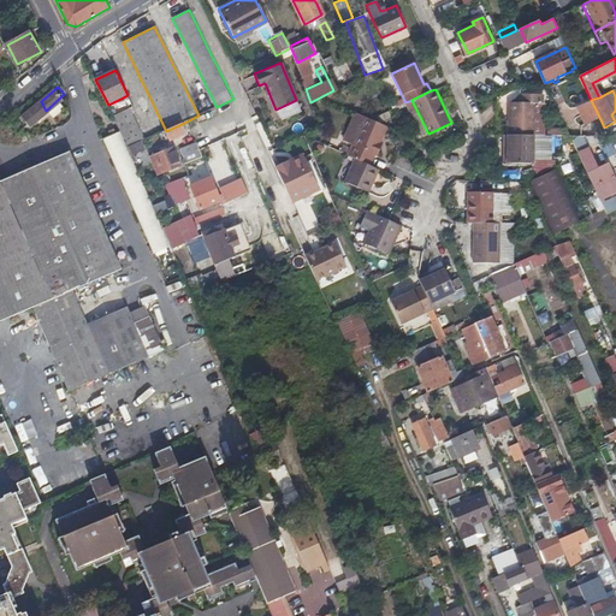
[(534,111),(526,94),(517,94),(517,102),(509,102),(509,134),(533,135),(534,135),(534,111)]
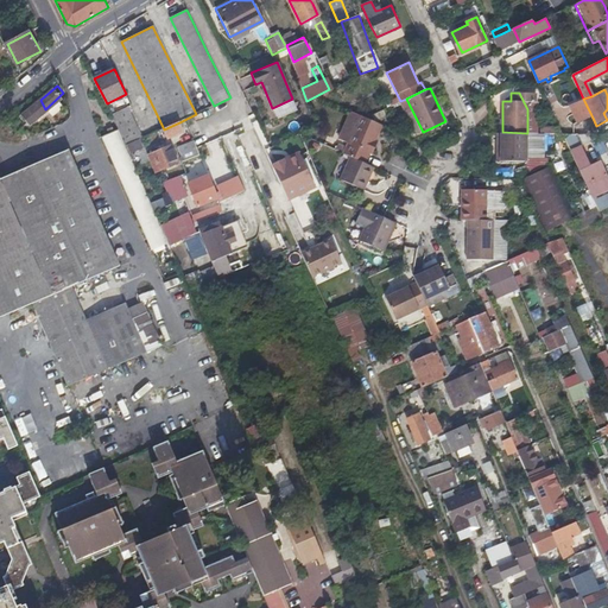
[(534,93),(519,93),(527,109),(527,102),(534,102),(534,93)]
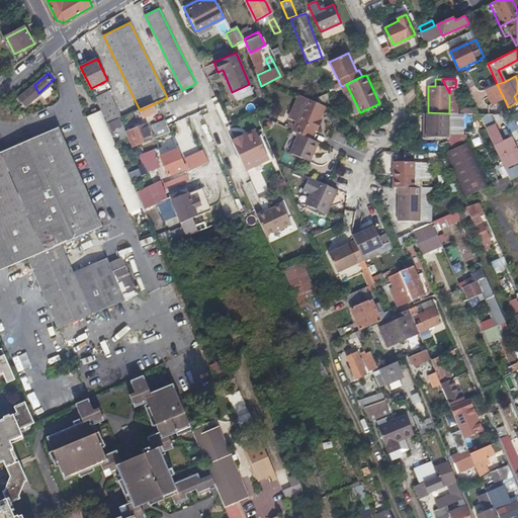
[(505,100),(497,84),(486,90),(493,106),(505,100)]
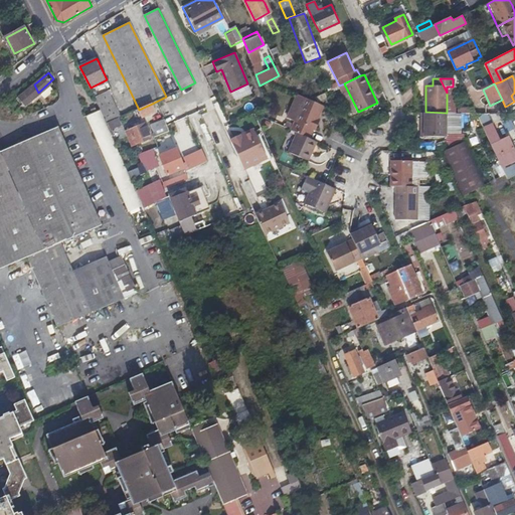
[(26,104),(38,93),(34,84),(20,98),(26,104)]
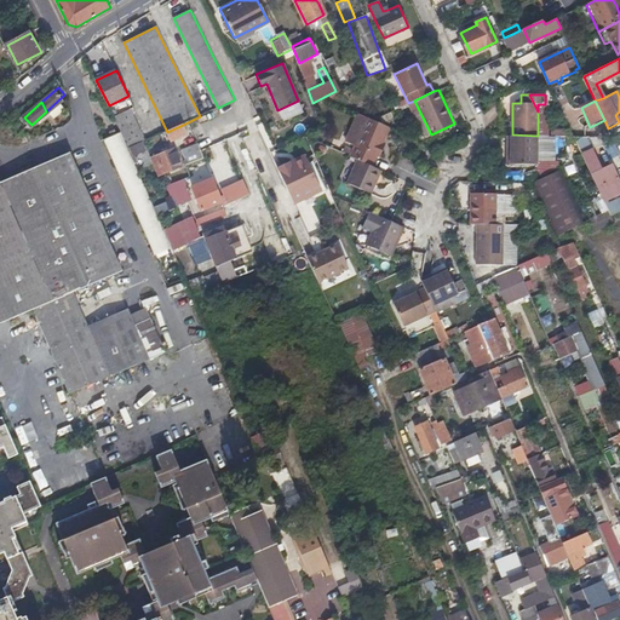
[(114,118),(130,149),(143,143),(147,142),(130,109),(114,118)]
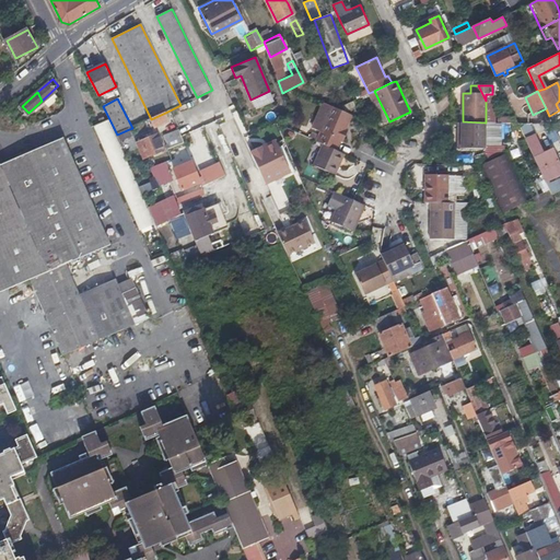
[(324,144),(337,150),(341,140),(343,141),(349,129),(347,129),(352,115),(333,106),(317,141),(324,144)]
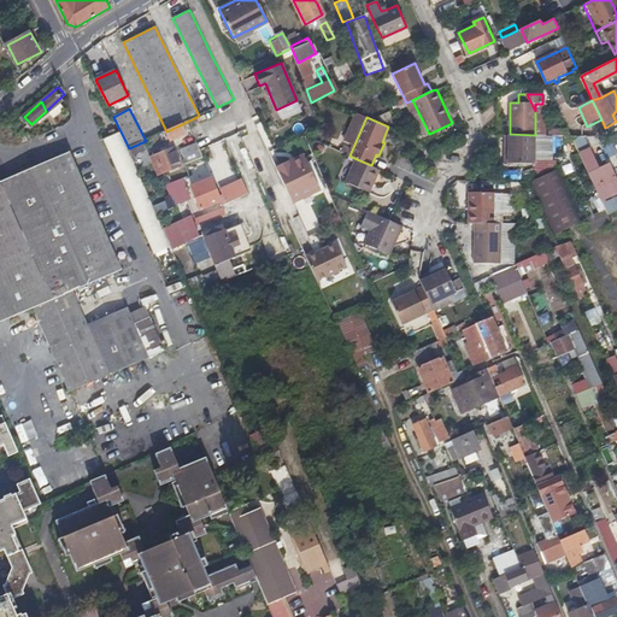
[(186,133),(182,124),(166,131),(164,133),(169,142),(182,136),(186,133)]
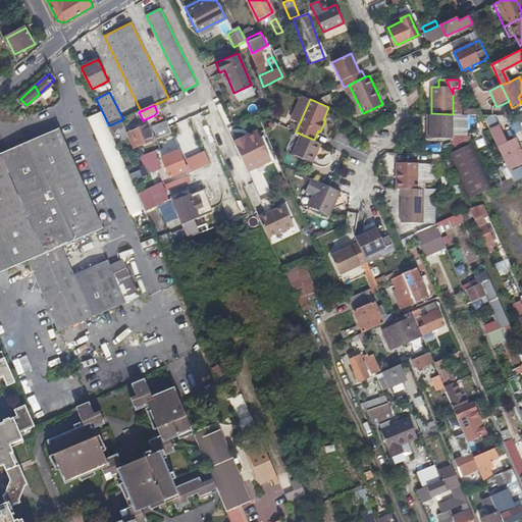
[(131,213),(137,210),(143,207),(101,111),(89,117),(131,213)]
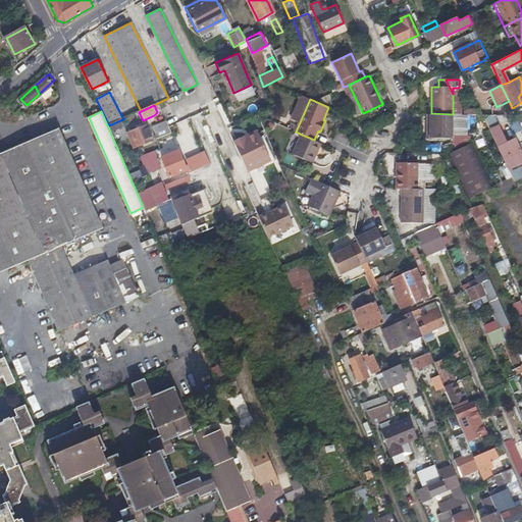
[(190,116),(197,141),(209,137),(201,113),(190,116)]
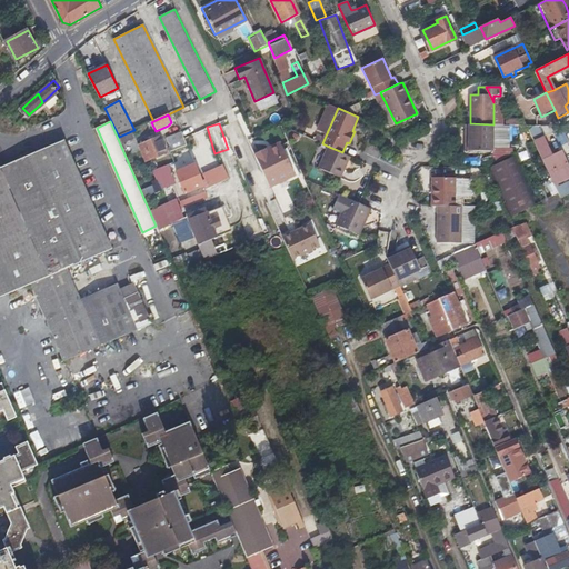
[(492,150),(492,125),(470,123),(466,123),(466,132),(469,132),(469,150),(492,150)]
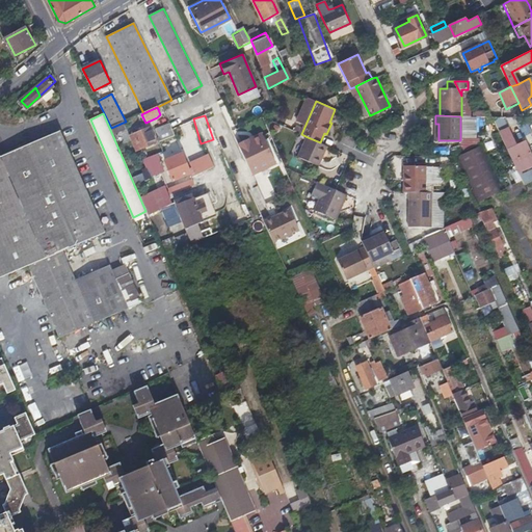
[(123,123),(111,128),(116,140),(129,135),(123,123)]
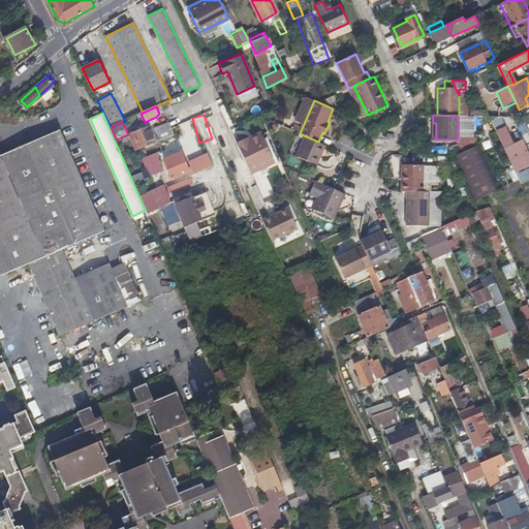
[(161,139),(174,135),(168,124),(157,128),(161,139)]
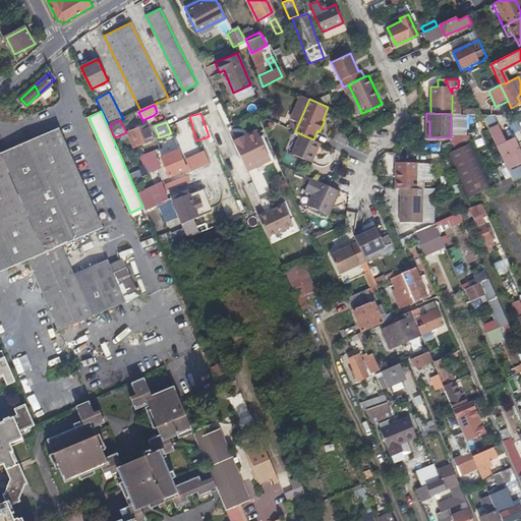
[(61,245),(109,224),(66,125),(0,154),(0,272),(30,259),(59,331),(92,316),(61,245)]
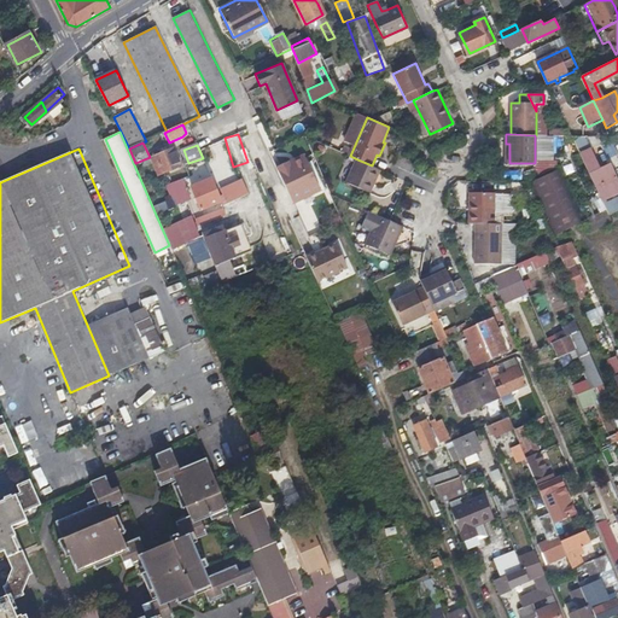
[(617,190),(617,181),(616,176),(611,164),(600,169),(592,149),(581,153),(601,199),(617,190)]
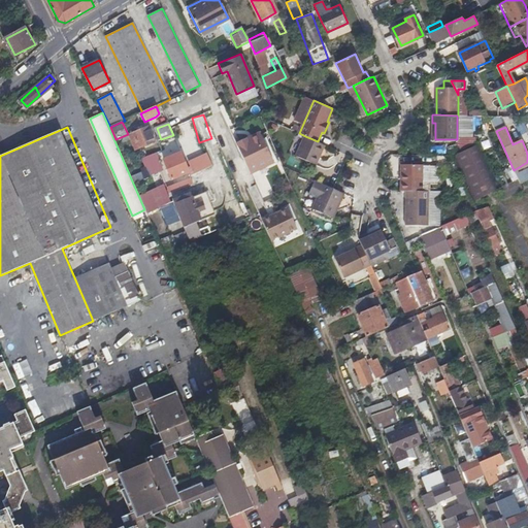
[(129,136),(132,143),(135,151),(154,143),(147,128),(129,136)]
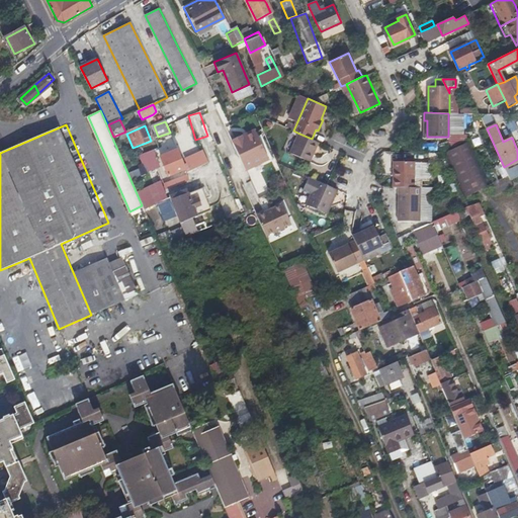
[(269,159),(256,132),(233,142),(245,170),(269,159)]
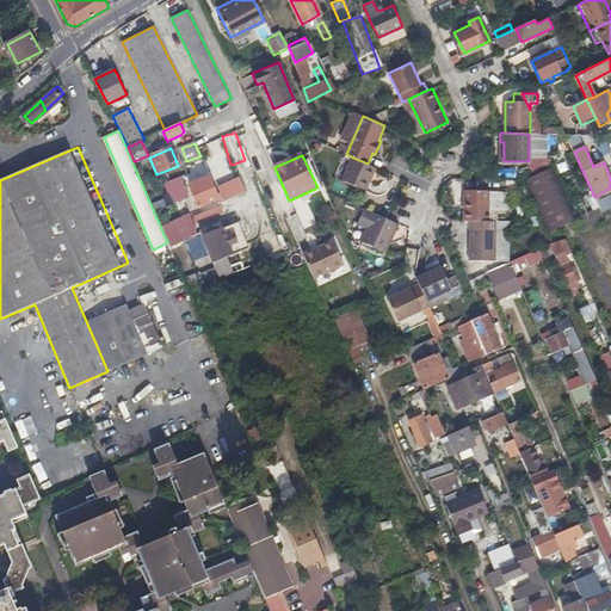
[(376,167),(368,164),(353,158),(343,180),(366,190),(376,167)]
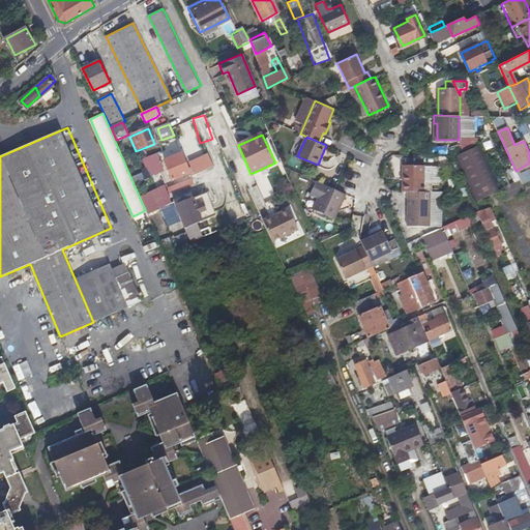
[(477,201),(503,188),(481,143),(457,155),(477,201)]
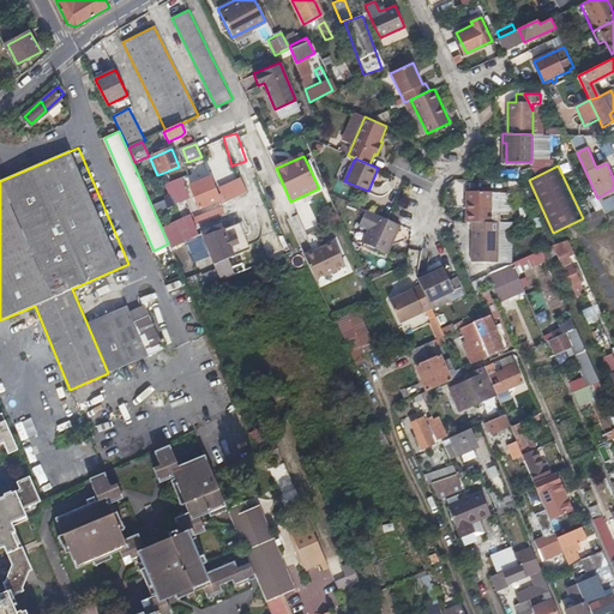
[(166,185),(170,197),(173,196),(178,193),(187,190),(182,178),(166,185)]
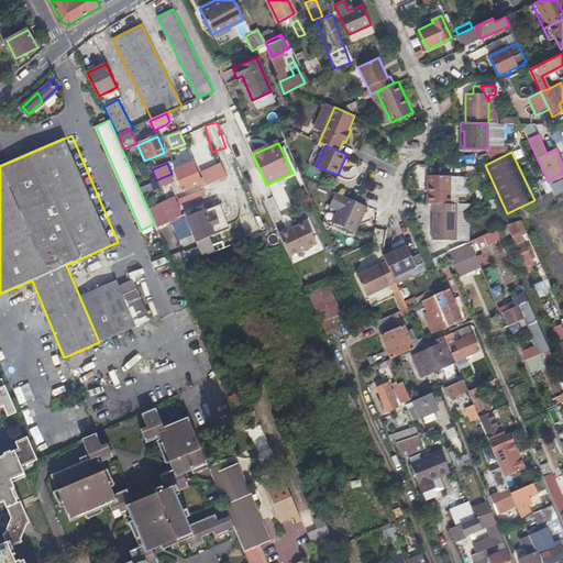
[(197,176),(192,164),(181,168),(185,176),(178,178),(184,191),(190,189),(192,188),(200,185),(197,176)]
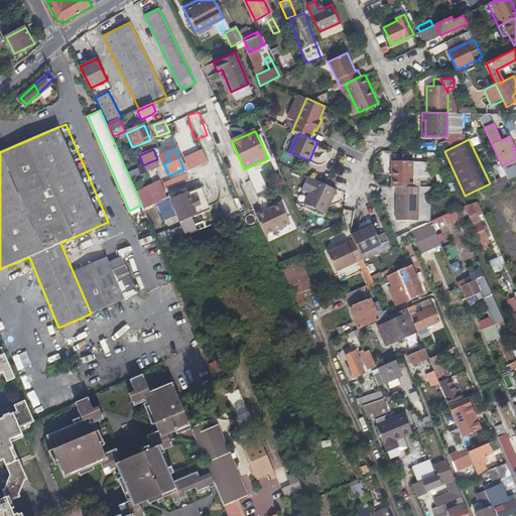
[(183,169),(185,172),(208,163),(204,152),(180,161),(183,169)]
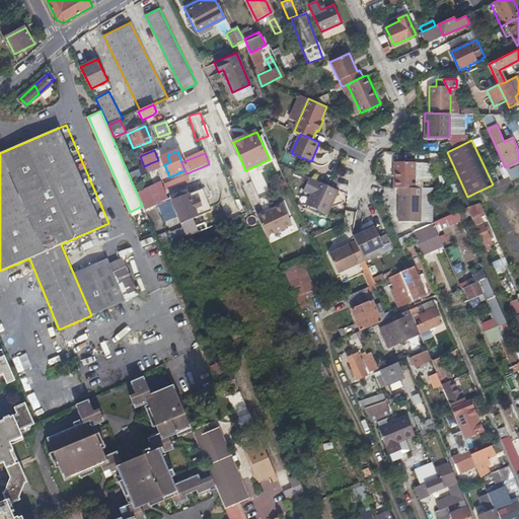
[(170,162),(167,155),(161,157),(164,164),(170,162)]
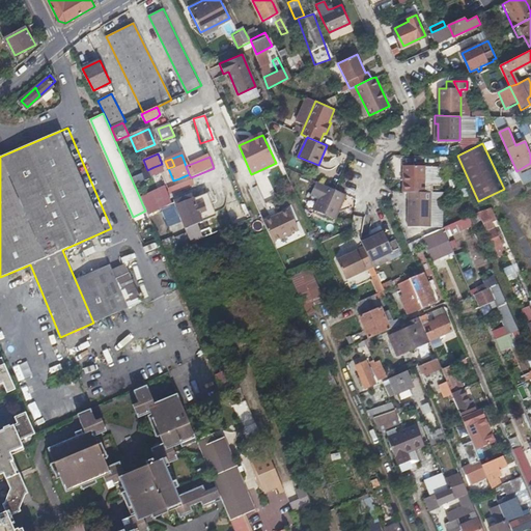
[(425,166),(425,165),(403,165),(403,191),(409,191),(425,191),(429,191),(429,184),(431,184),(439,183),(439,167),(431,166),(425,166)]
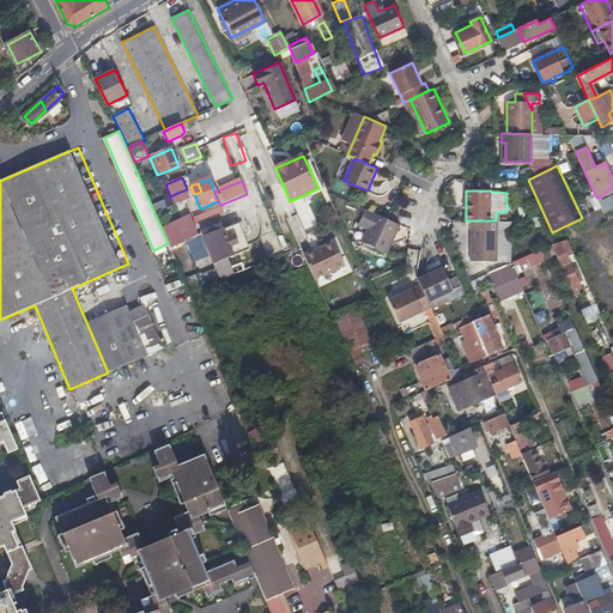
[(612,210),(612,199),(600,206),(605,213),(612,210)]
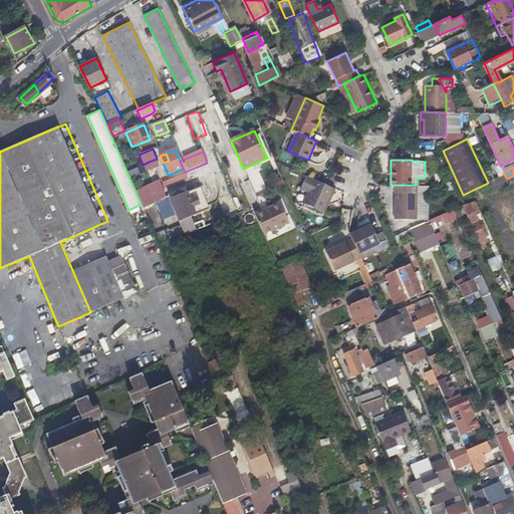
[(131,178),(140,175),(138,168),(127,172),(131,178)]
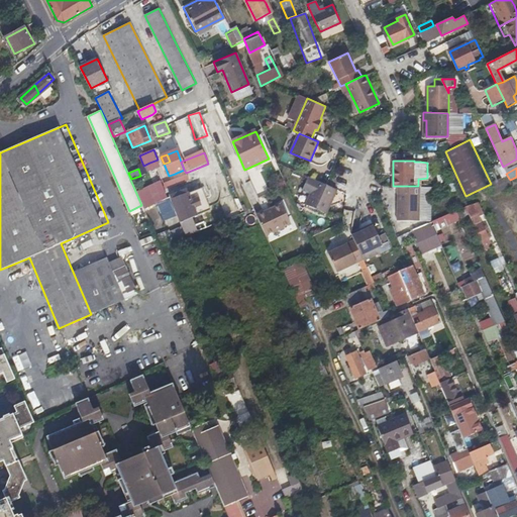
[(169,176),(164,178),(167,185),(172,183),(174,187),(178,185),(178,184),(181,183),(177,173),(175,174),(169,176)]
